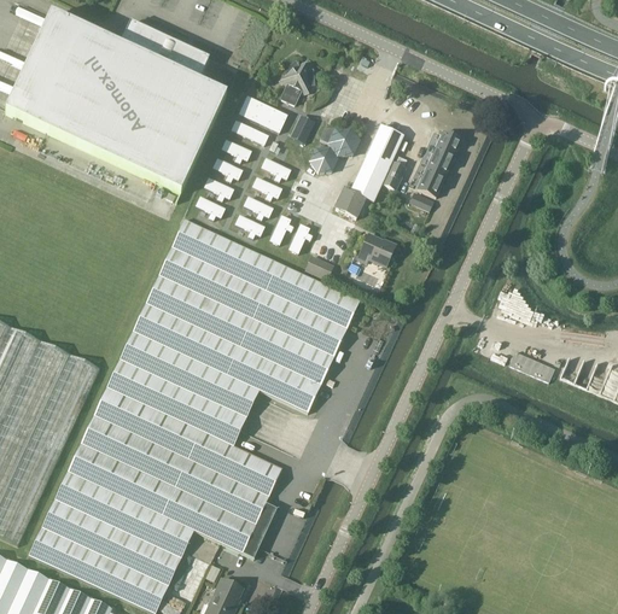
[(50,13),(48,16),(50,17),(6,110),(6,109),(5,112),(180,193),(226,95),(198,82),(209,58),(129,21),(118,45),(50,13)]
